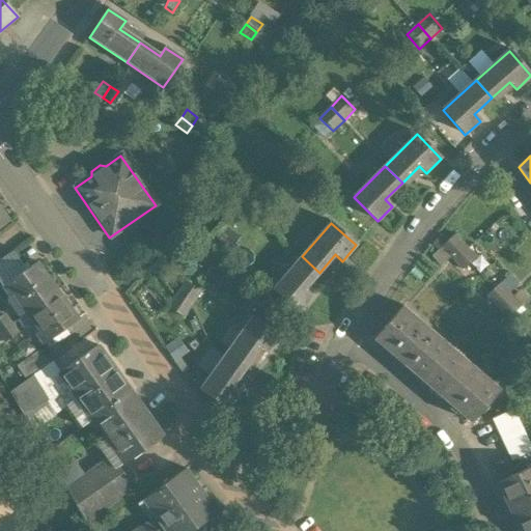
[(475,258),(454,236),(441,248),(462,271),(475,258)]
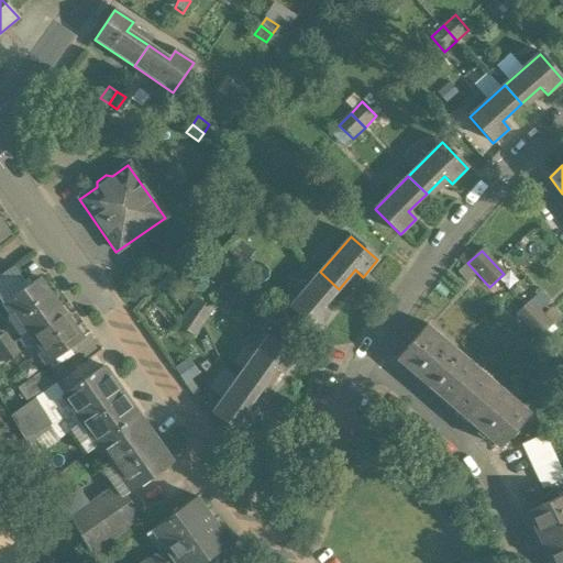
[(10,268),(0,275),(0,300),(2,305),(13,297),(9,290),(20,283),(10,268)]
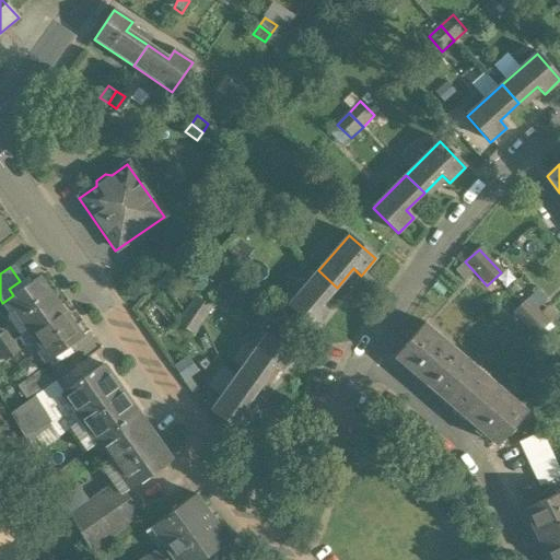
[(318,270),(288,306),(315,330),(329,314),(321,306),(337,288),(318,270)]
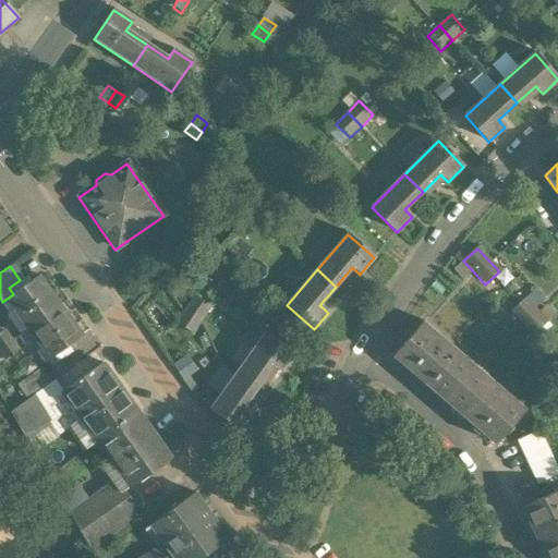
[(38,276),(24,287),(20,280),(9,288),(13,294),(2,302),(10,313),(14,310),(27,328),(59,305),(38,276)]
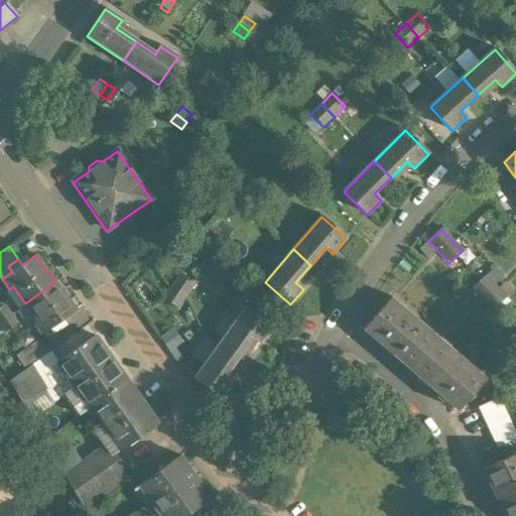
[(195,284),(180,274),(171,286),(186,297),(195,284)]
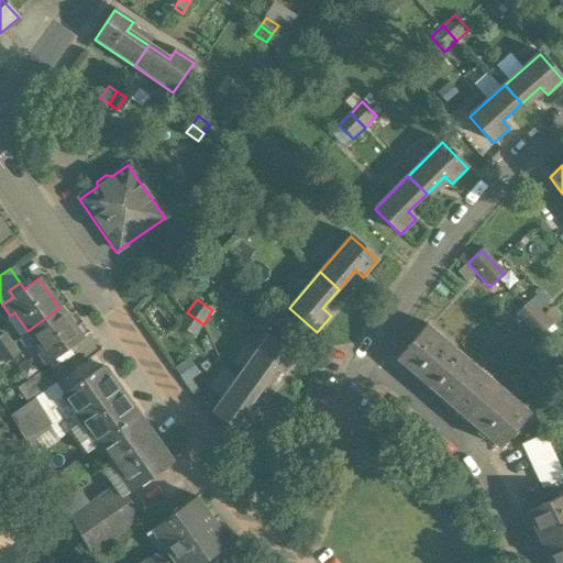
[(530,300),(515,315),(538,339),(552,326),(530,300)]
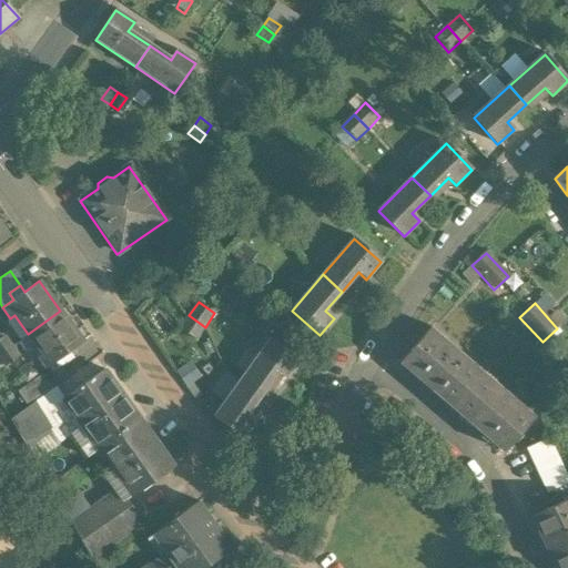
[(60,311),(28,334),(41,354),(38,357),(46,368),(59,359),(62,365),(71,358),(68,354),(82,342),(60,311)]
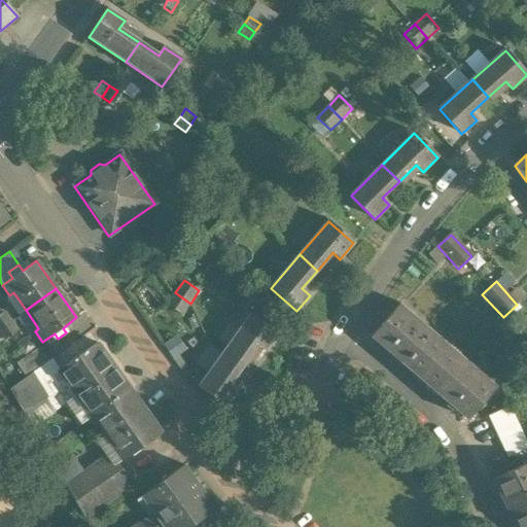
[(190,304),(175,292),(166,306),(181,316),(190,304)]
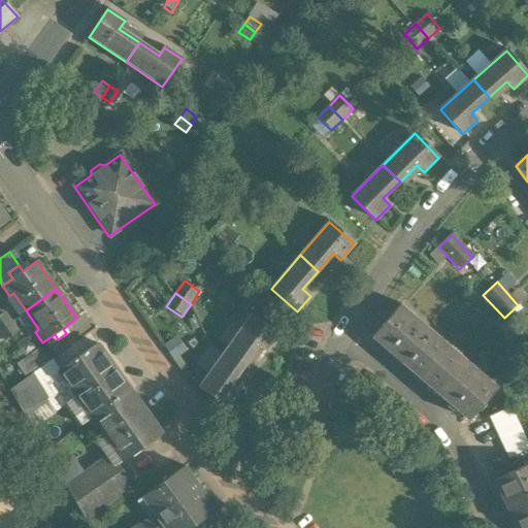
[(496,390),(399,306),(372,337),(470,422),(496,390)]
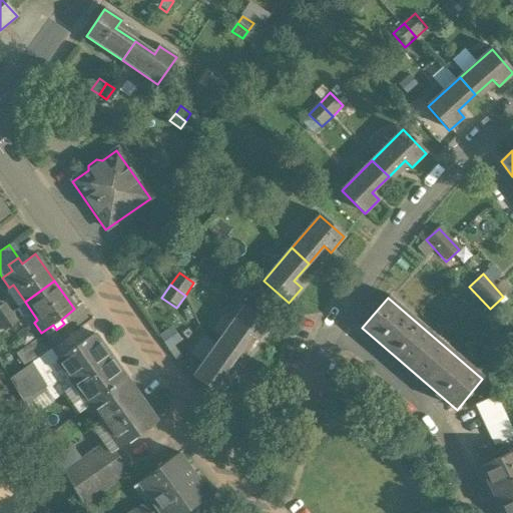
[(243,307),(218,342),(237,356),(250,337),(259,343),(270,327),(243,307)]
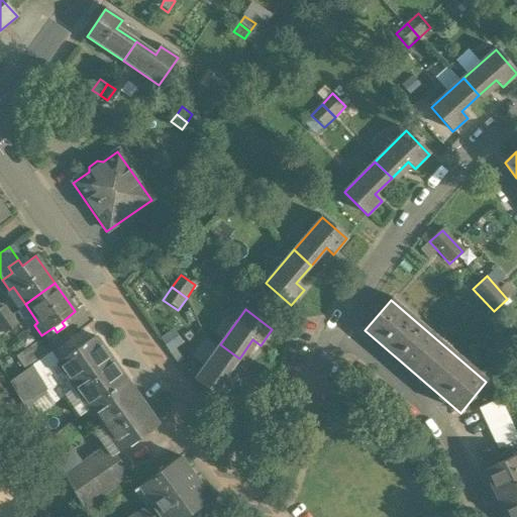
[(8,316),(0,321),(0,327),(4,333),(14,326),(8,316)]
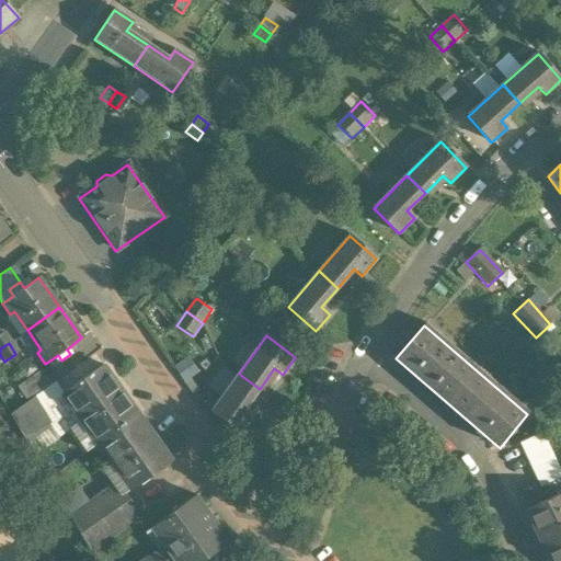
[(101,365),(63,392),(80,419),(68,427),(84,451),(98,443),(137,414),(101,365)]
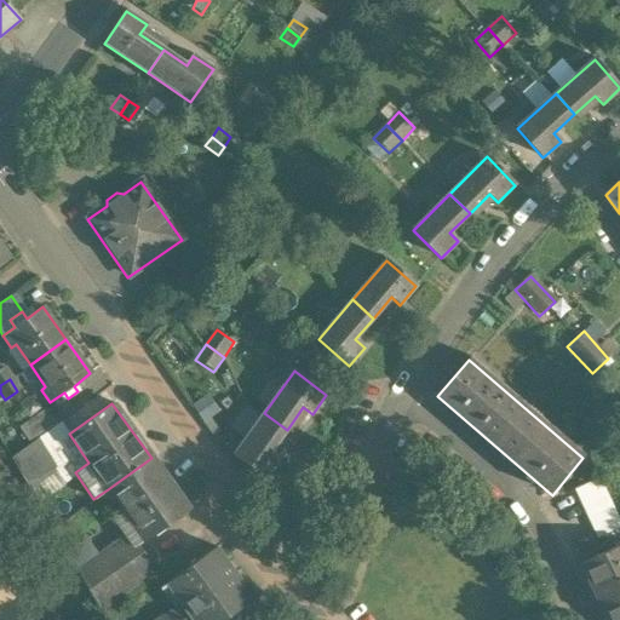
[(44,408),(18,426),(30,442),(56,424),(44,408)]
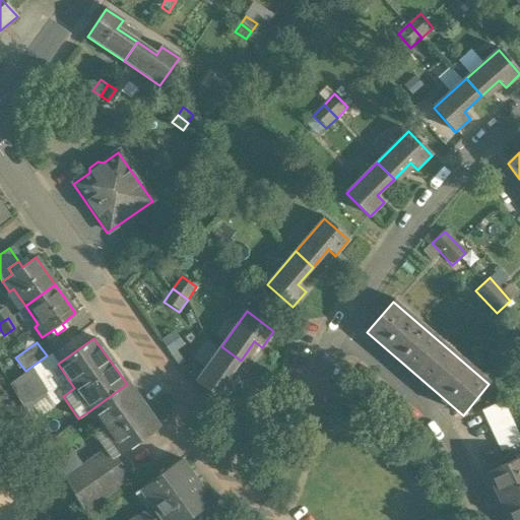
[(241,361),(221,346),(196,382),(222,401),(235,385),(226,379),(241,361)]
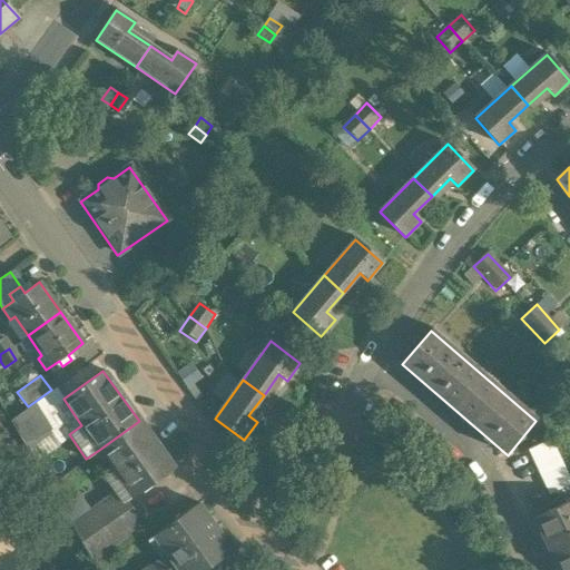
[(28,406),(9,421),(25,446),(48,430),(57,442),(69,434),(81,425),(64,399),(55,387),(51,390),(28,406)]
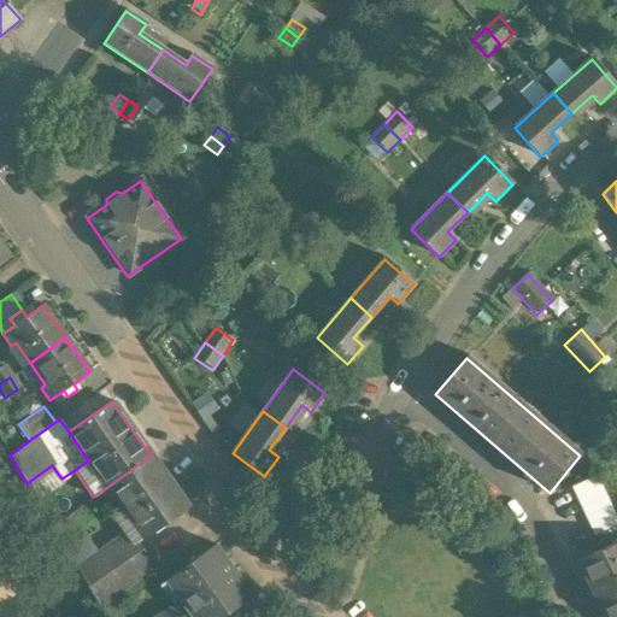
[(151,456),(107,487),(142,536),(186,506),(151,456)]
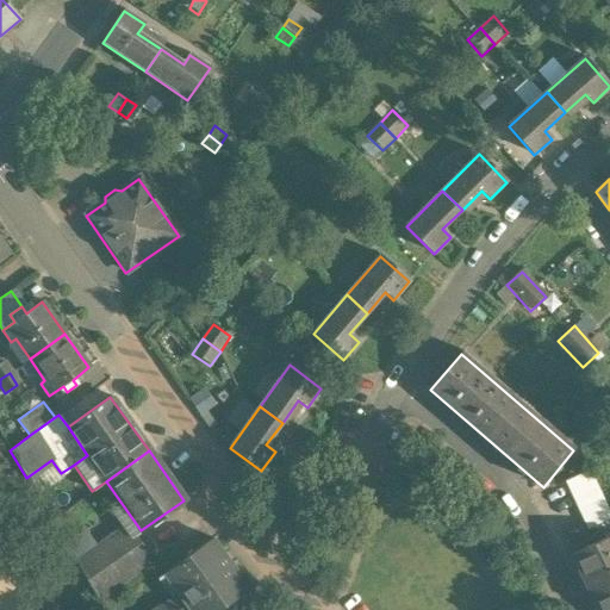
[(609,514),(590,472),(565,484),(587,531),(609,517),(609,514)]
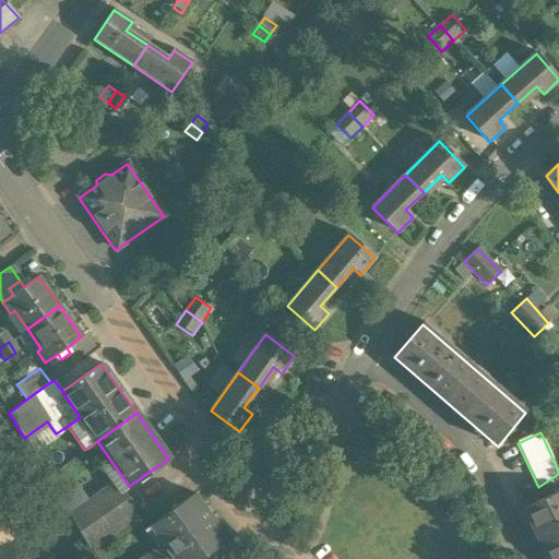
[(115,479),(83,500),(74,488),(59,499),(88,549),(139,514),(115,479)]
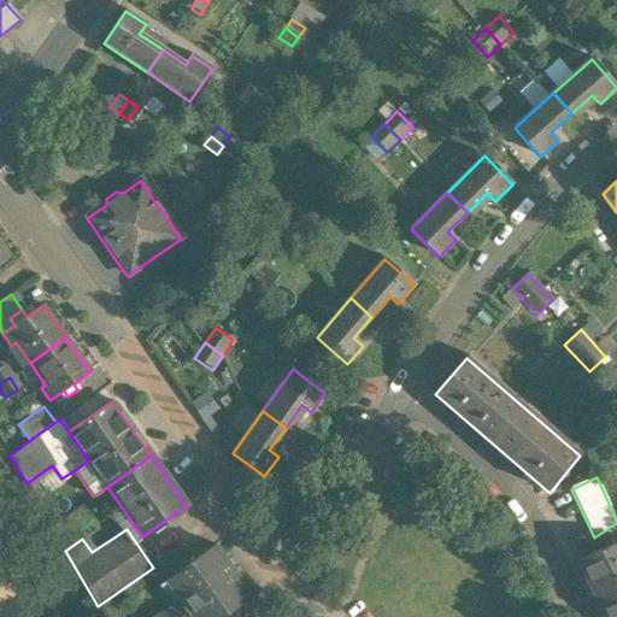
[(216,546),(165,581),(178,600),(150,616),(211,616),(251,594),(216,546)]
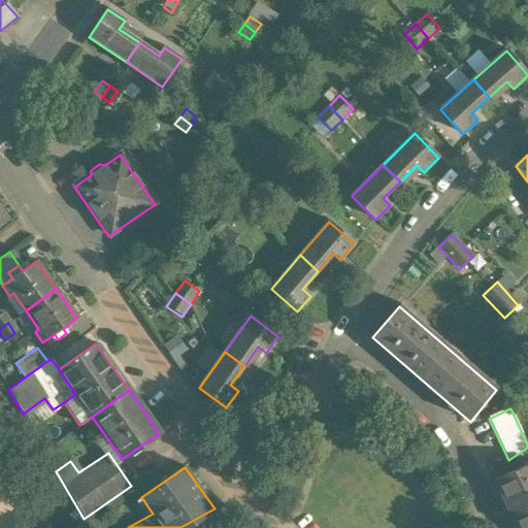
[(527,527),(527,467),(496,483),(517,527),(527,527)]
